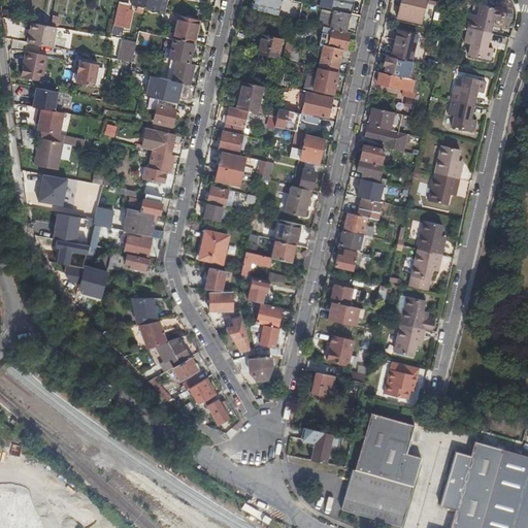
[(145,0),(144,7),(158,10),(160,0),(145,0)]
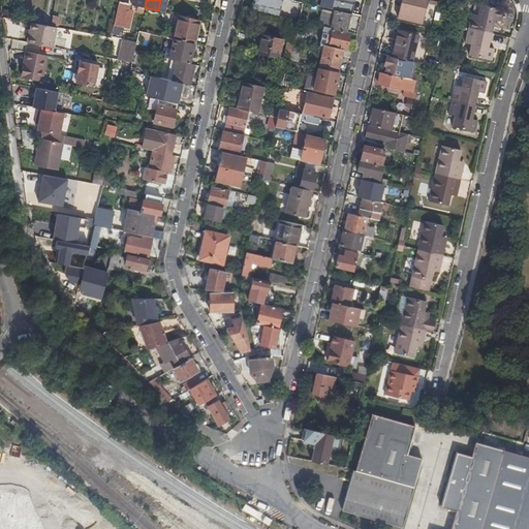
[(253,4),(252,10),(278,16),(280,10),(281,0),(252,0),(252,4),(253,4)]
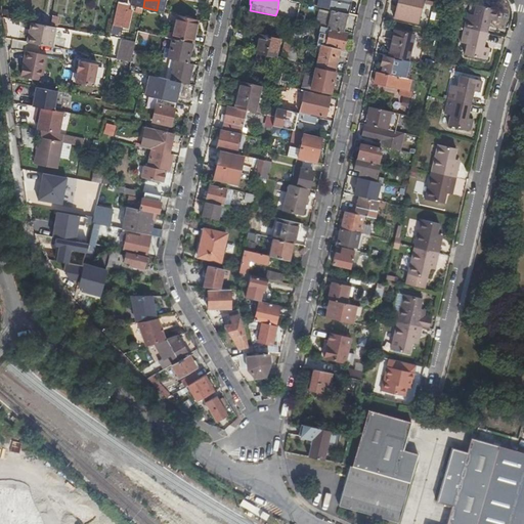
[(347,14),(350,0),(329,0),(328,9),(347,14)]
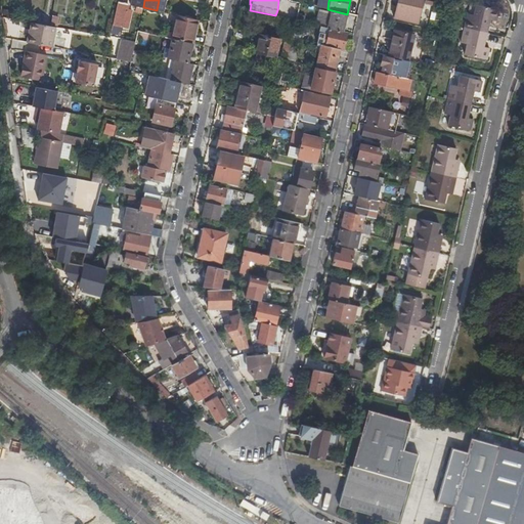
[(418,8),(420,8),(422,0),(397,0),(397,3),(418,8)]
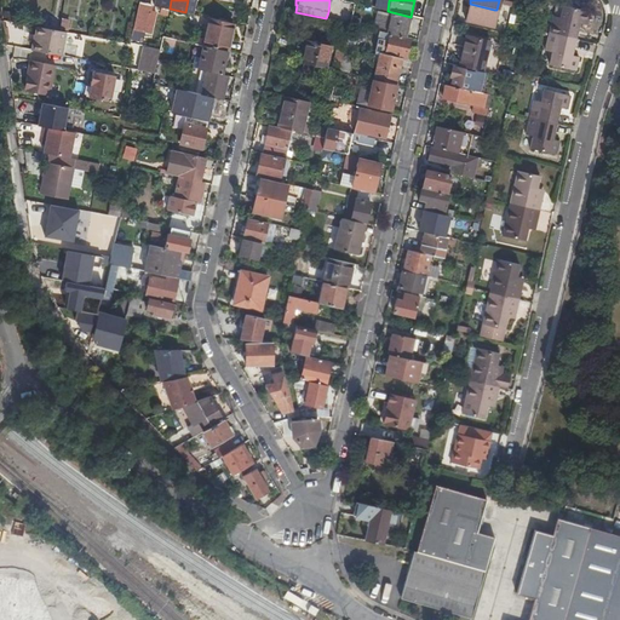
[(139,3),(132,30),(147,33),(153,5),(139,3)]
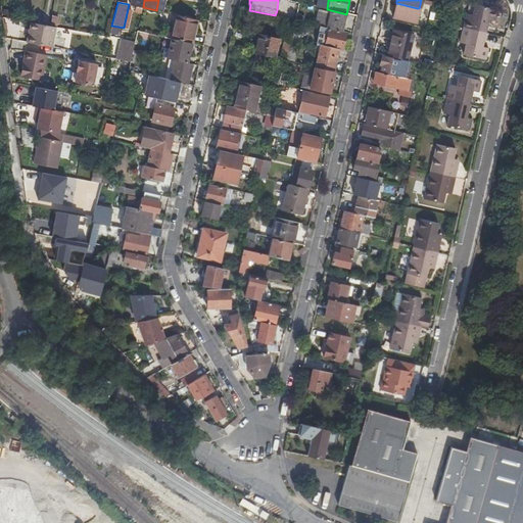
[(469,2),(467,12),(473,14),(475,4),(469,2)]
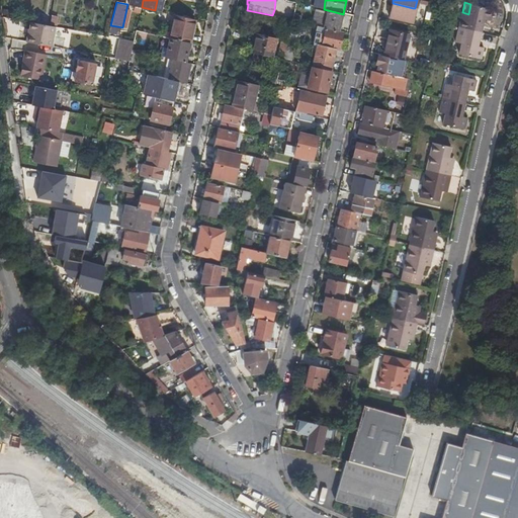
[(413,8),(393,3),(390,18),(410,22),(413,8)]
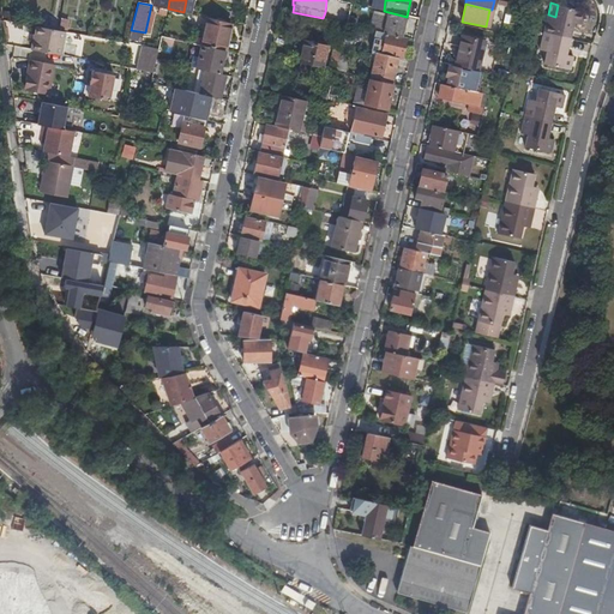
[(548,14),(543,32),(570,38),(573,22),(582,24),(584,10),(558,5),(555,17),(548,14)]
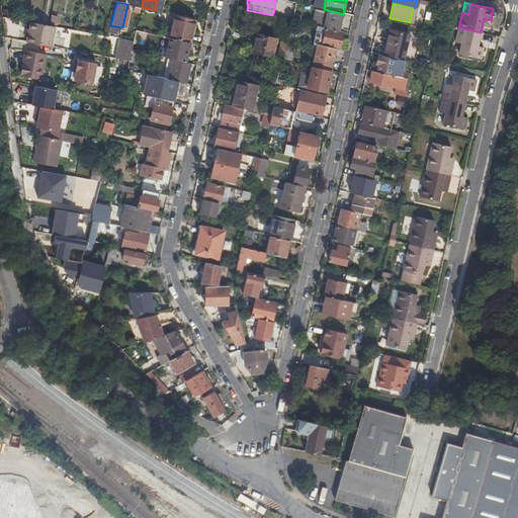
[(321,9),(317,8),(313,24),(317,25),(339,30),(343,14),(324,9),(321,9)]
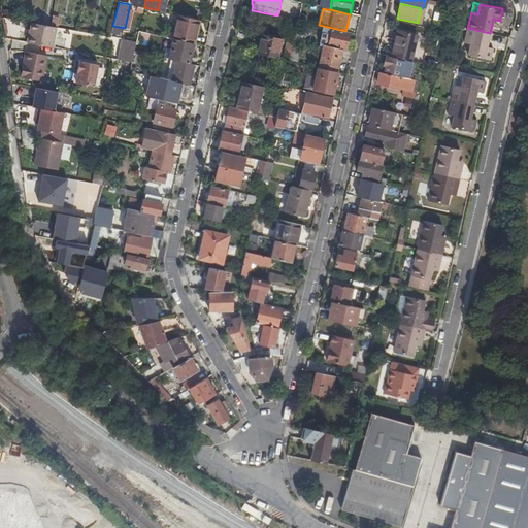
[(59,15),(53,14),(50,26),(55,27),(57,27),(59,15)]
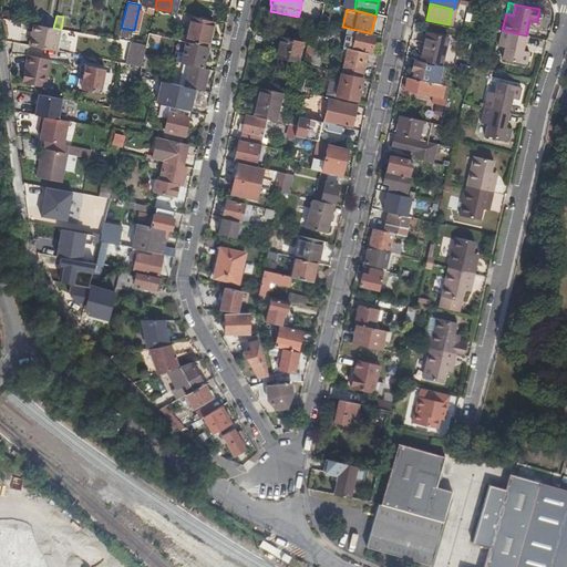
[(207,47),(213,21),(192,17),(185,42),(207,47)]
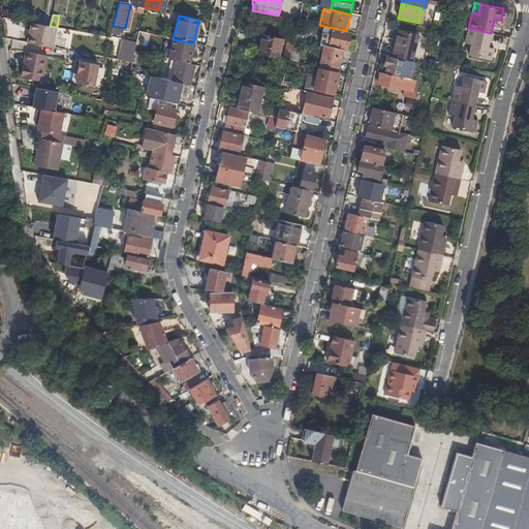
[(305,22),(299,21),(294,39),(301,40),(305,22)]
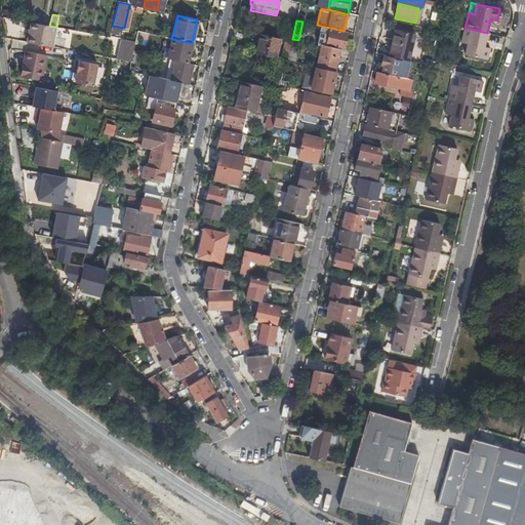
[(32,31),(29,43),(50,47),(54,27),(49,26),(40,24),(30,22),(29,30),(32,31)]
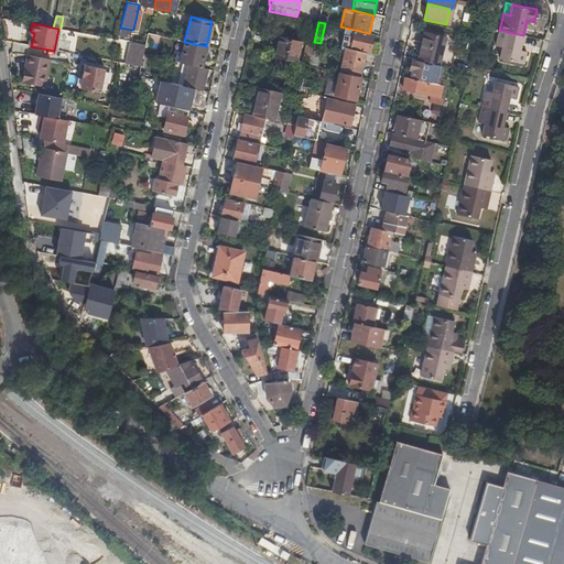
[(370,43),(372,34),(369,33),(345,28),(339,47),(340,47),(365,53),(367,53),(370,54),(372,44),(370,43)]
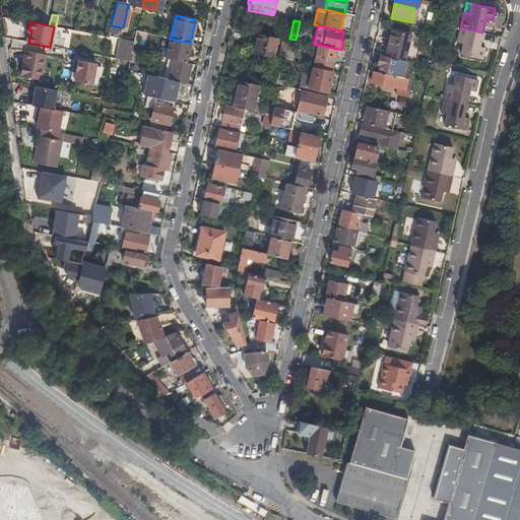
[(482,33),(460,27),(457,42),(463,43),(461,53),(483,58),(485,48),(479,46),(482,33)]
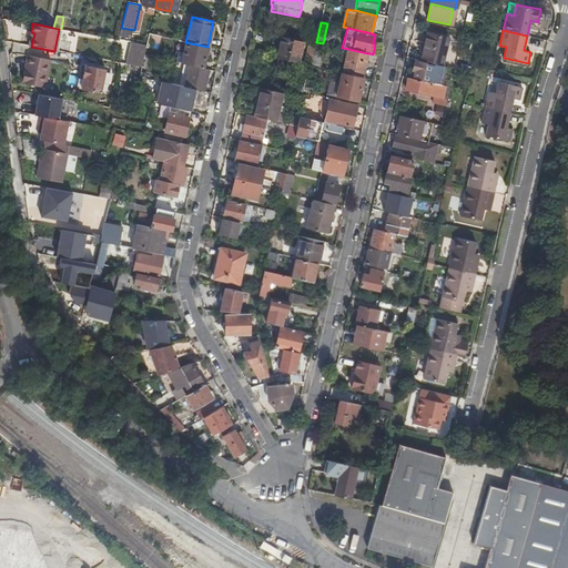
[(427,33),(421,61),(442,66),(446,50),(449,38),(427,33)]
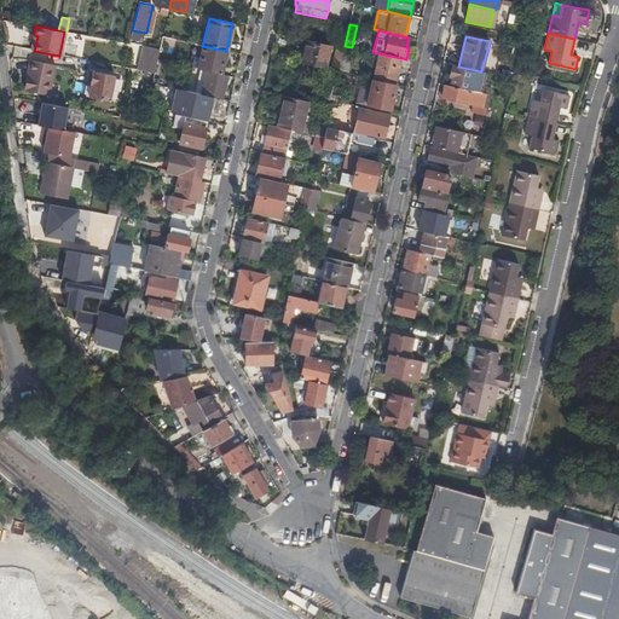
[(306,41),(301,63),(302,63),(317,67),(320,68),(323,55),(328,56),(330,47),(306,41)]
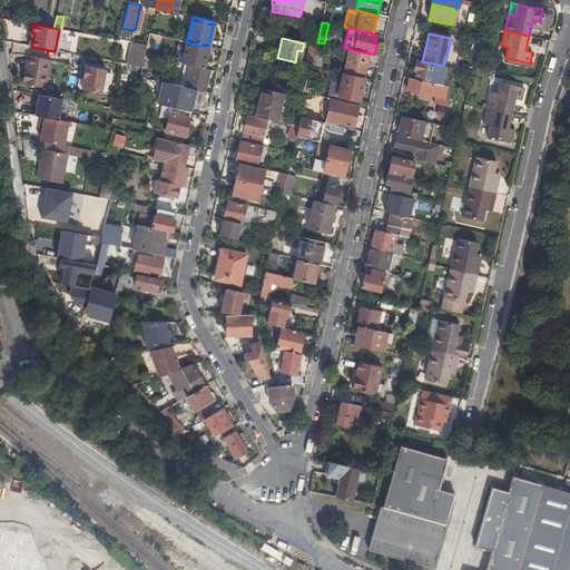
[(131,42),(126,65),(141,68),(144,56),(146,46),(131,42)]
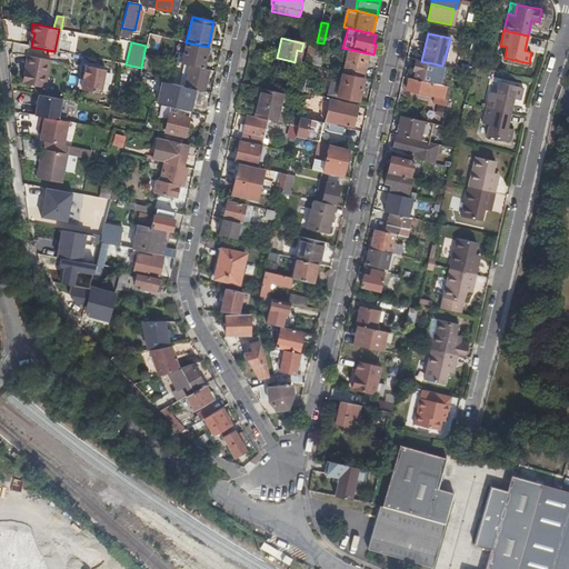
[(205,60),(208,47),(186,42),(181,63),(185,65),(202,68),(205,60)]
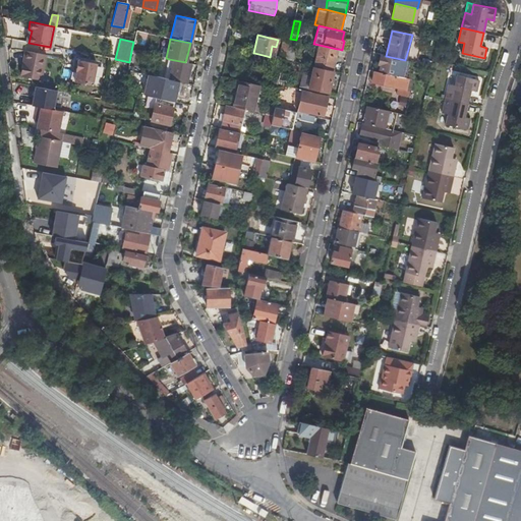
[(285,60),(289,43),(283,41),(281,48),(279,59),(285,60)]
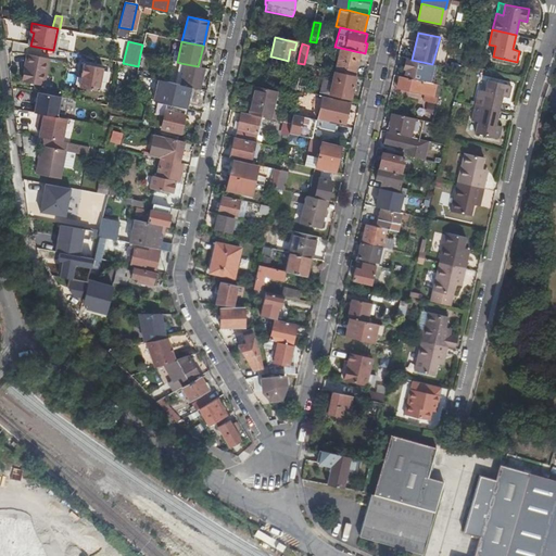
[(335,72),(354,76),(359,52),(336,47),(333,57),(338,57),(335,72)]
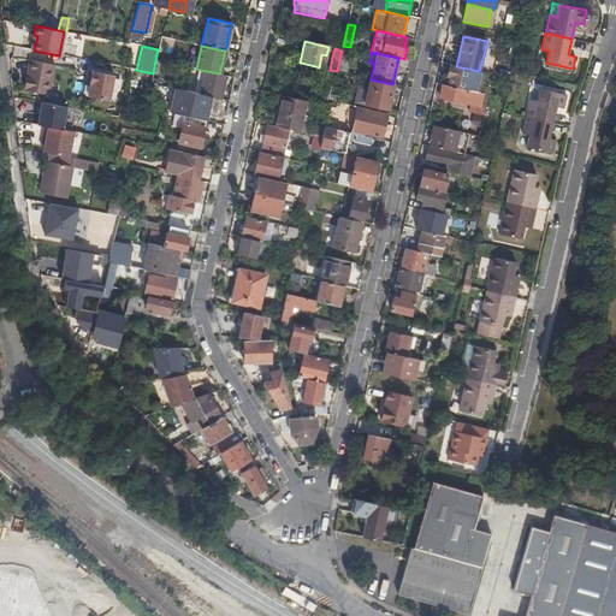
[(47,95),(53,65),(28,60),(22,90),(47,95)]
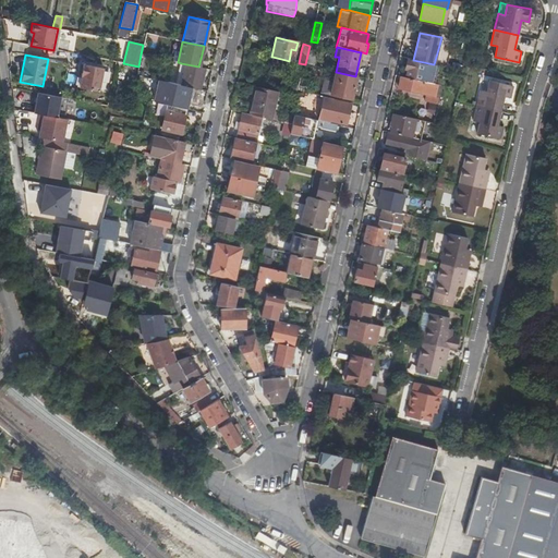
[(286,60),(273,57),(269,72),(282,75),(286,60)]
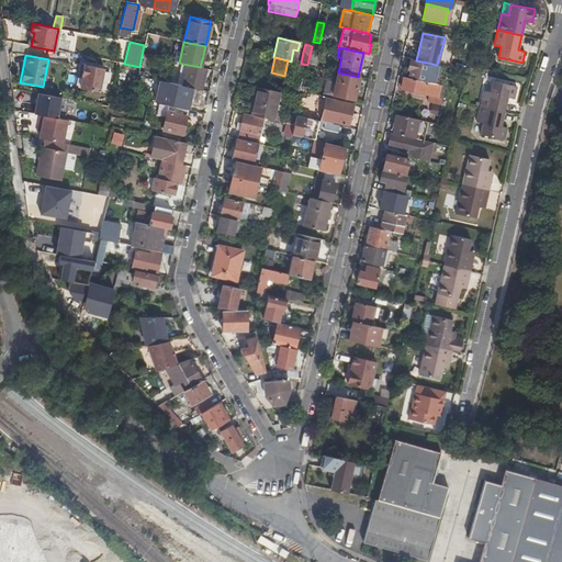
[(409,70),(408,78),(422,81),(426,82),(429,66),(409,60),(407,69),(409,70)]
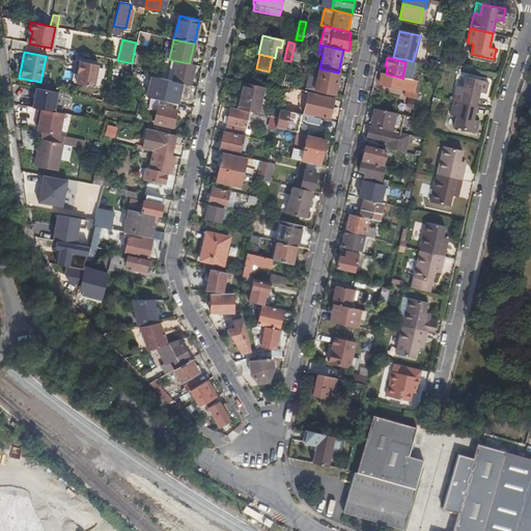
[(190,85),(195,65),(189,63),(172,60),(167,80),(182,83),(190,85)]
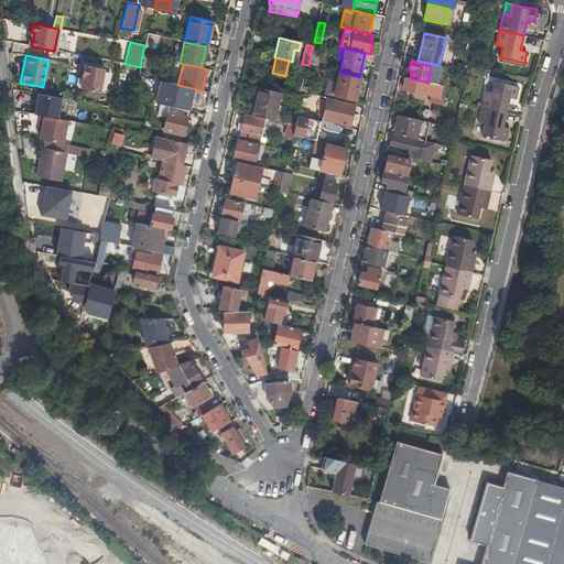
[(104,68),(83,65),(80,76),(82,77),(79,88),(98,93),(104,68)]
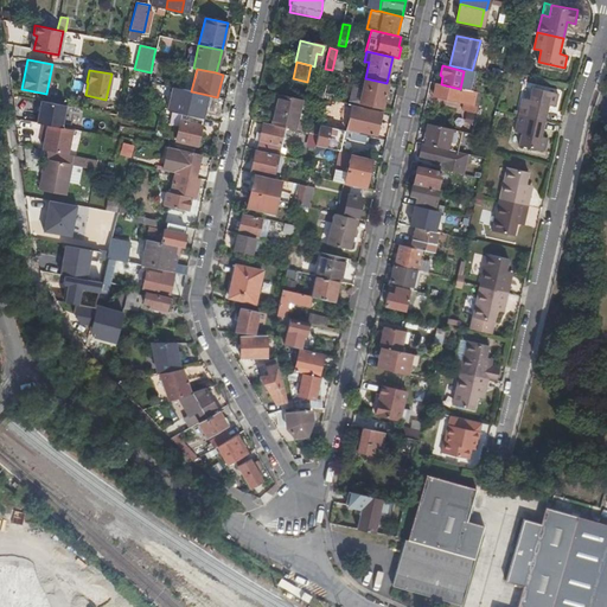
[(328,75),(321,104),(325,104),(331,106),(332,100),(337,77),(331,76),(328,75)]
